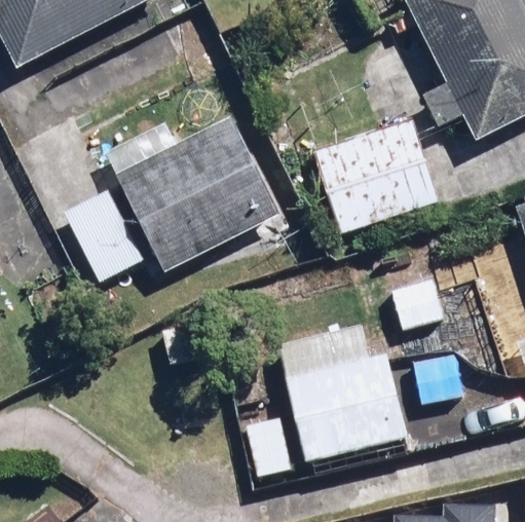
[(0,0),(0,9),(29,63),(43,54),(54,76),(196,0),(0,0)]
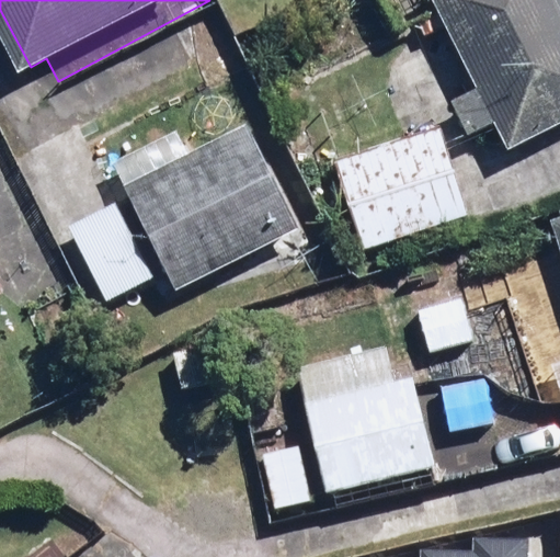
[(503,149),(559,121),(559,0),(425,0),(449,48),(425,60),(463,138),(491,125),(503,149)]
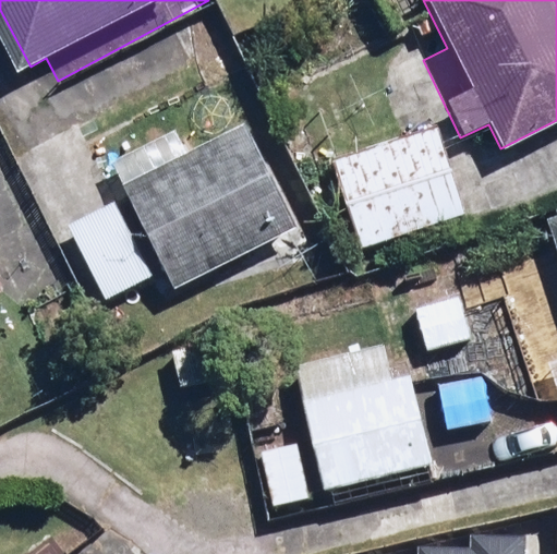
[(306,223),(247,118),(122,189),(181,293),(306,223)]
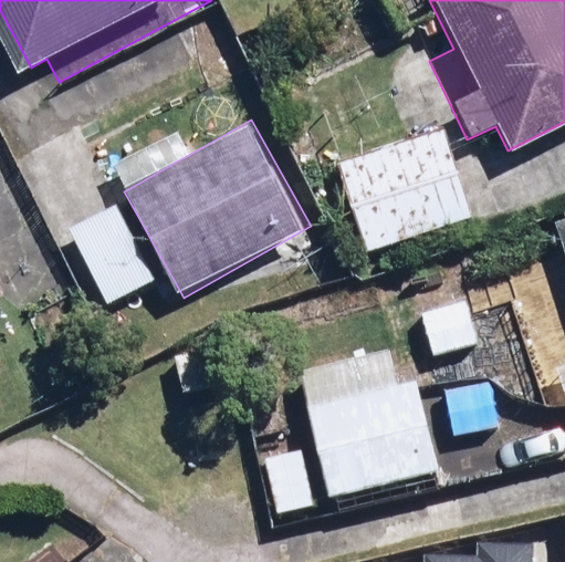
[(471,217),(442,128),(344,160),(372,248),(471,217)]
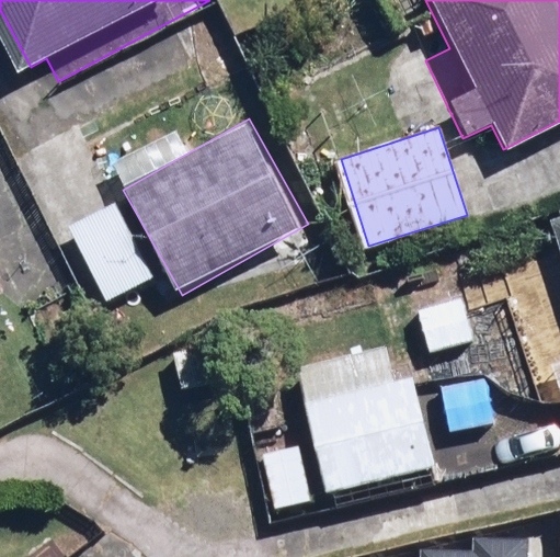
[(158,279),(115,204),(67,231),(109,306),(158,279)]
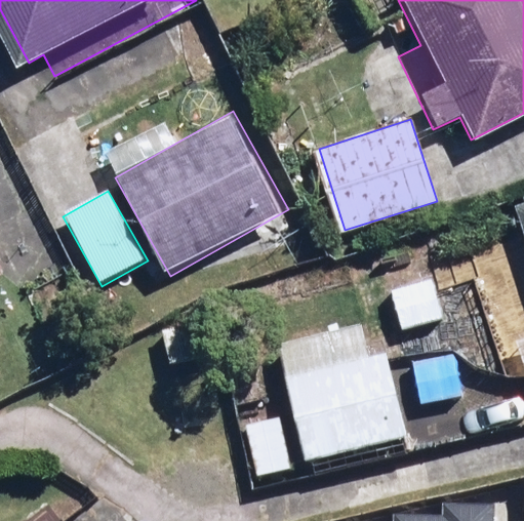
[(523,201),(513,205),(523,238),(523,201)]
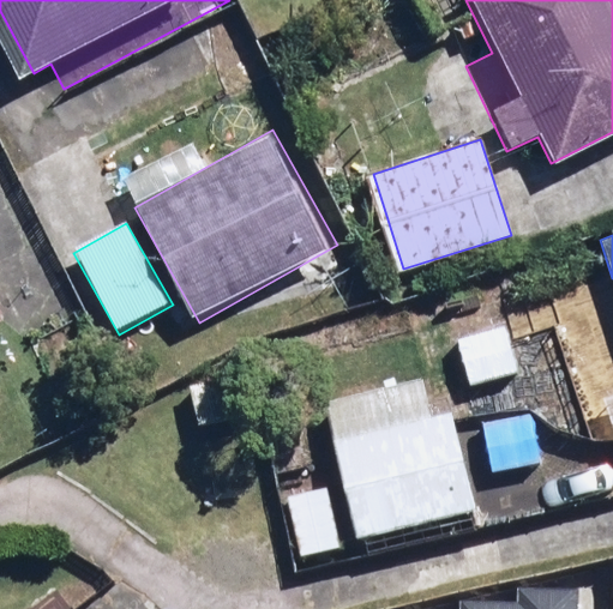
[(0,326),(11,321),(0,299),(0,326)]
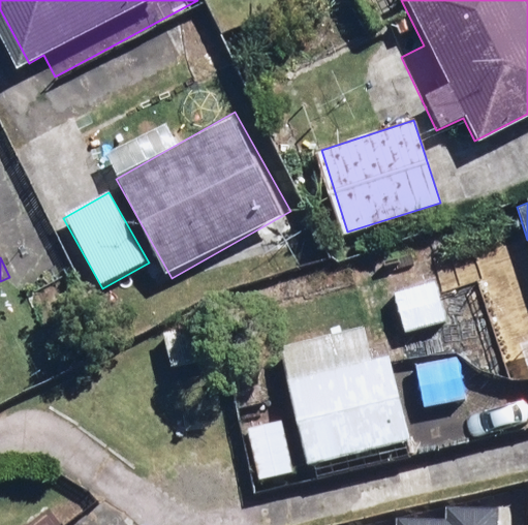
[(413,456),(389,350),(368,356),(361,323),(305,337),(311,362),(284,369),(311,480),(413,456)]
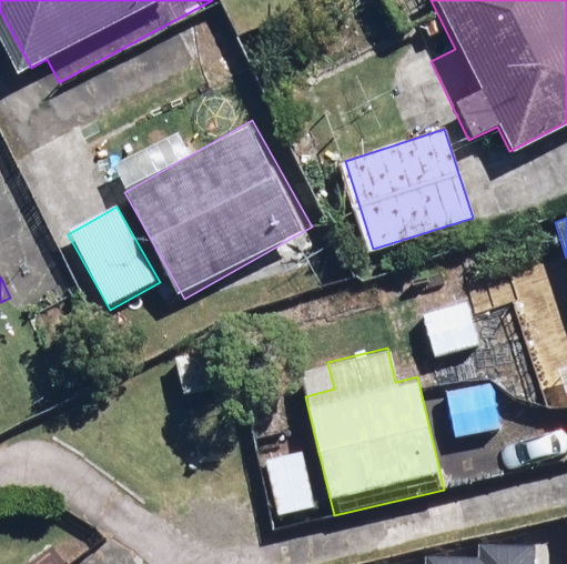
[(319,506),(303,451),(262,462),(277,517),(319,506)]
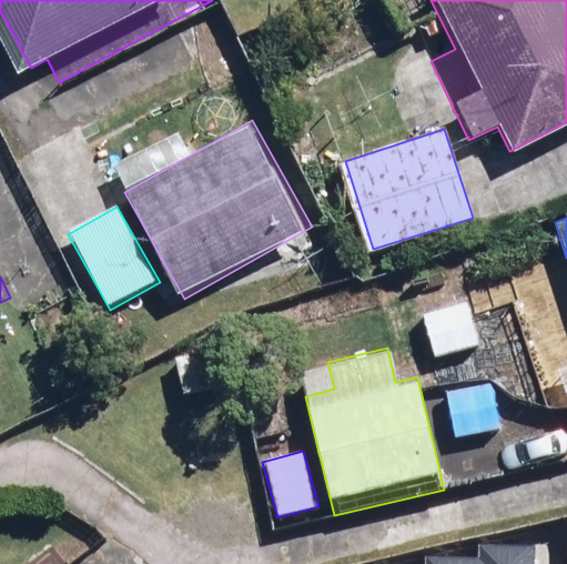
[(537,563),(538,530),(486,529),(486,542),(431,541),(429,555),(355,554),(354,563),(537,563)]
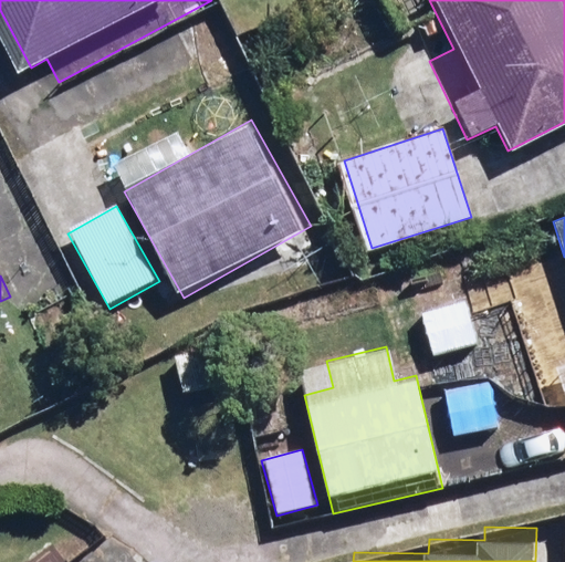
[(82,561),(67,542),(39,561),(82,561)]
